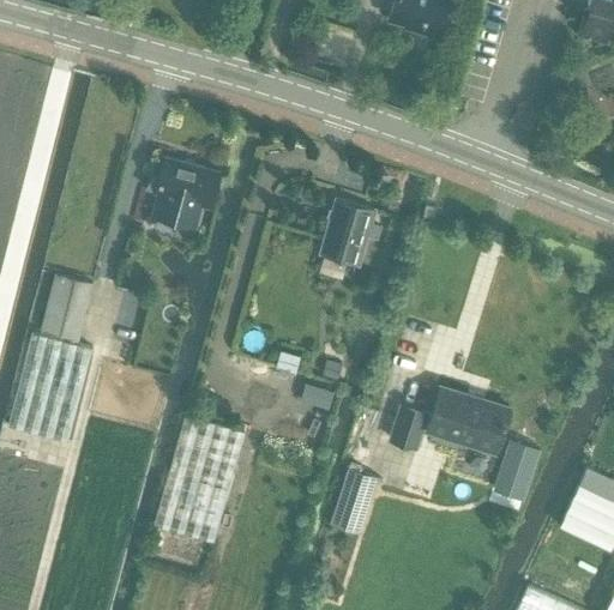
[(392,0),(386,19),(417,28),(416,30),(438,36),(447,0),(392,0)]
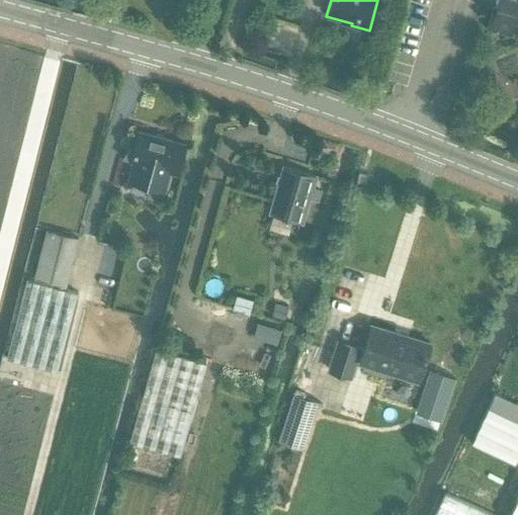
[(517,0),(496,0),(488,32),(510,39),(514,23),(517,23),(517,0)]
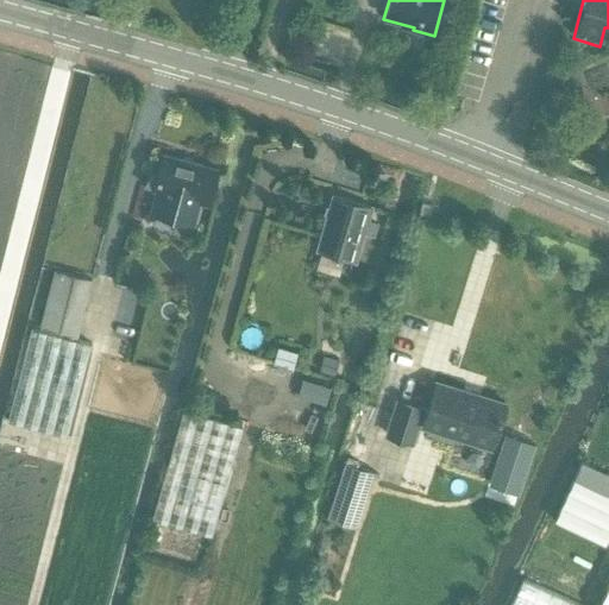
[(217,172),(163,157),(157,176),(154,175),(146,190),(157,193),(151,215),(193,227),(198,209),(194,208),(195,203),(207,207),(217,172)]
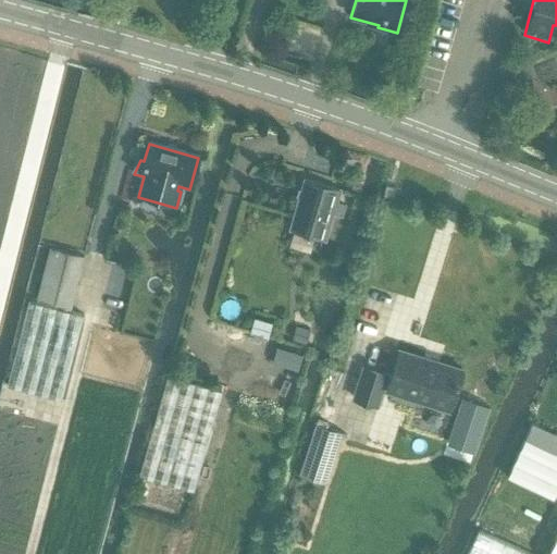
[(391,170),(388,179),(397,181),(399,172),(392,170),(391,170)]
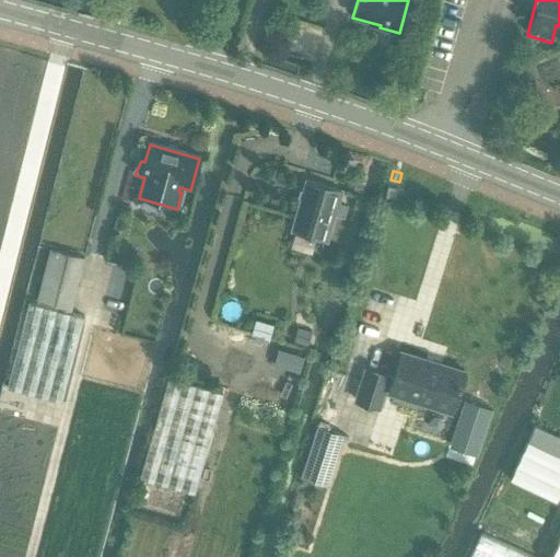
[(292,231),(326,241),(340,190),(307,181),(292,231)]
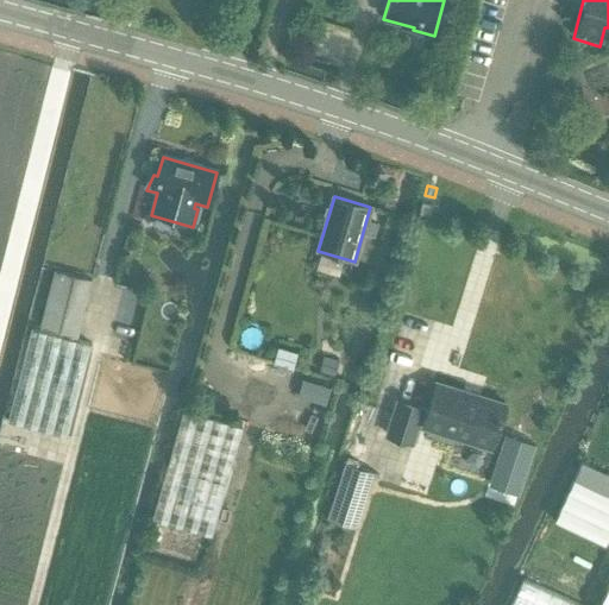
[(31,331),(6,422),(66,438),(90,346),(75,342),(92,282),(55,272),(41,327),(64,334),(63,339),(31,331)]
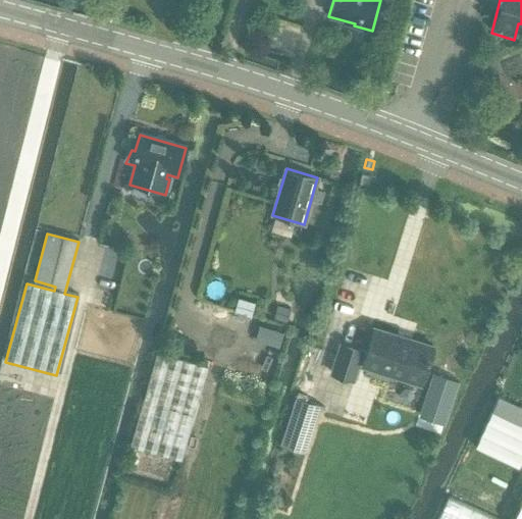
[(292,312),(276,308),(273,320),(288,324),(292,312)]
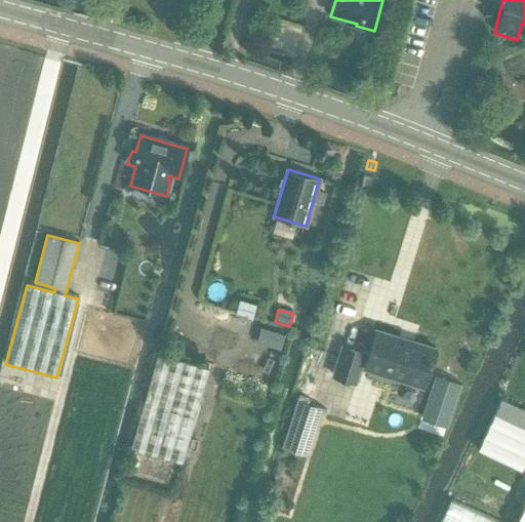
[(284,336),(260,329),(256,344),(280,351),(284,336)]
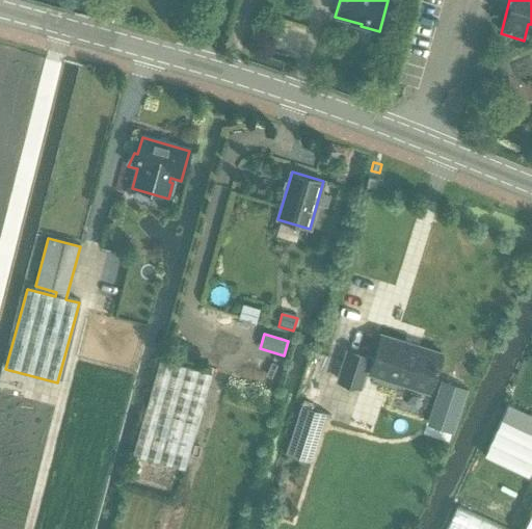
[(360,389),(361,388),(370,391),(375,374),(428,391),(441,353),(381,335),(373,361),(346,351),(337,381),(360,389)]
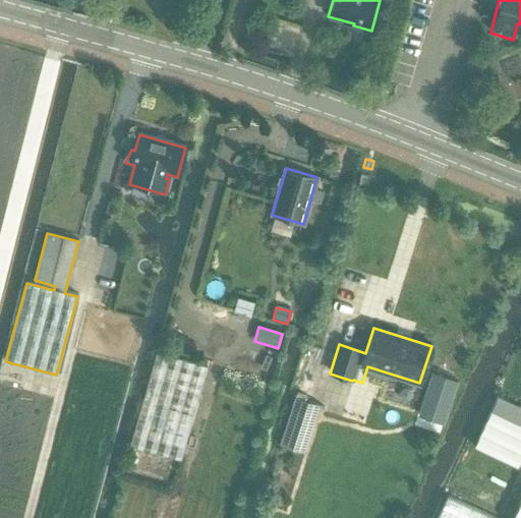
[(265,347),(253,387),(266,390),(277,350),(265,347)]
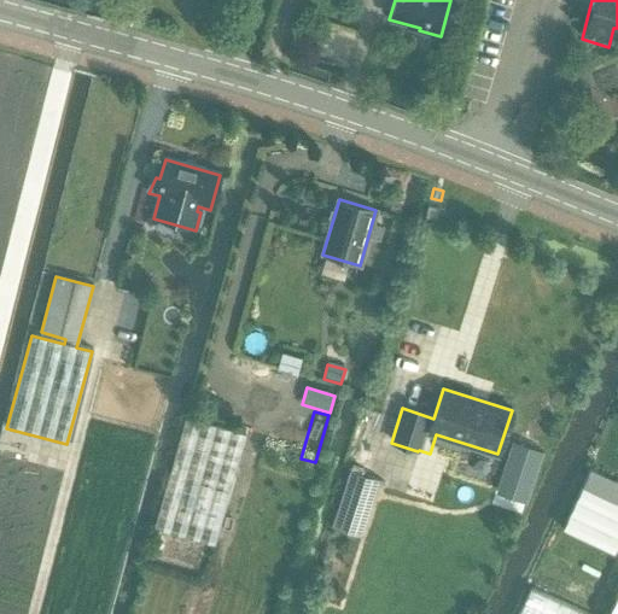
[(156,528),(216,545),(248,437),(187,420),(156,528)]
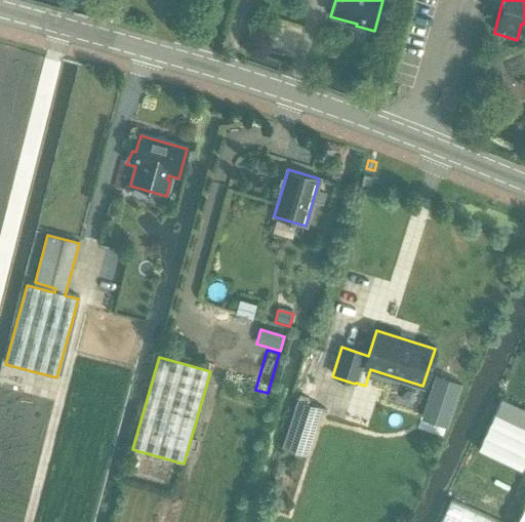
[(436,377),(421,419),(446,428),(460,386),(436,377)]
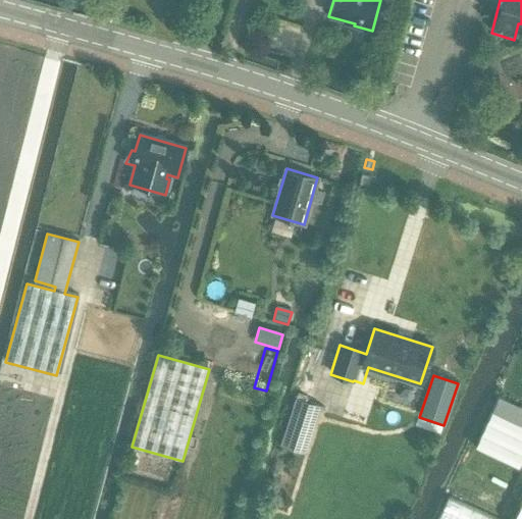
[(280,446),(305,454),(320,407),(296,399),(280,446)]
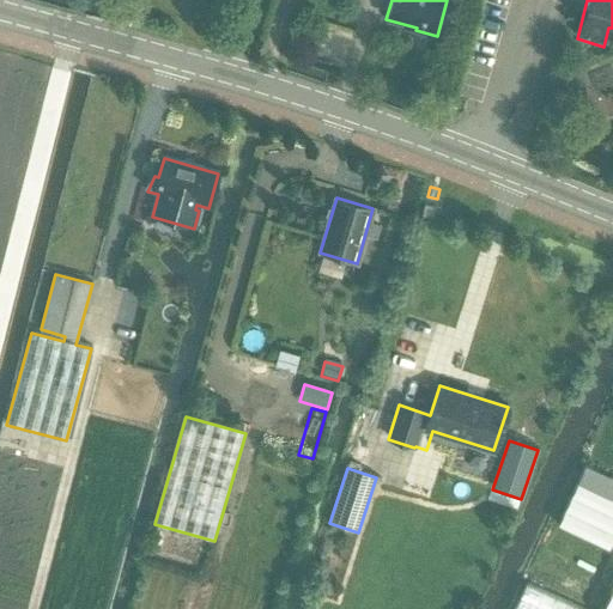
[(612,501),(576,485),(557,527),(608,550),(612,541),(612,501)]
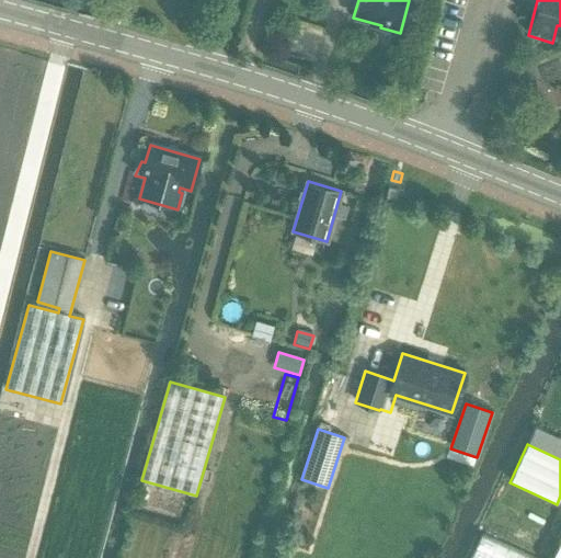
[(526,557),(482,537),(472,557),(526,557)]
